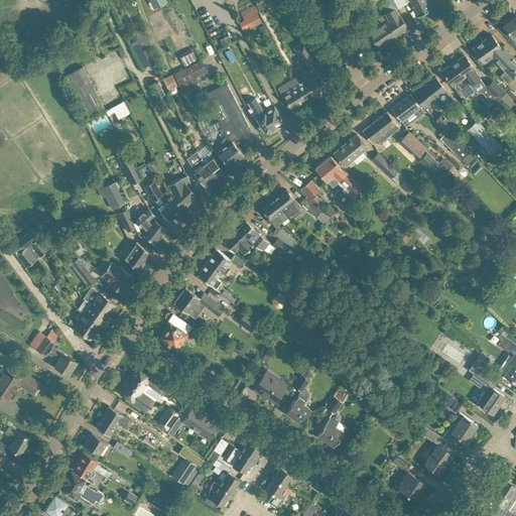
[(354,0),(361,13),(371,8),(367,0),(354,0)]
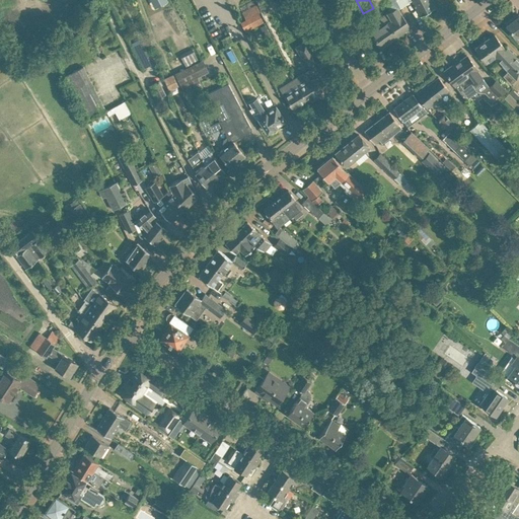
[(382,0),(389,11),(397,7),(410,0),(382,0)]
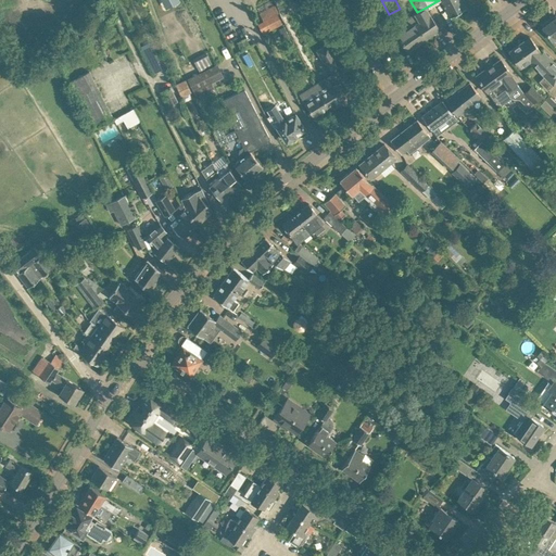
[(440,0),(450,17),(451,17),(464,9),(465,9),(460,0),(440,0)]
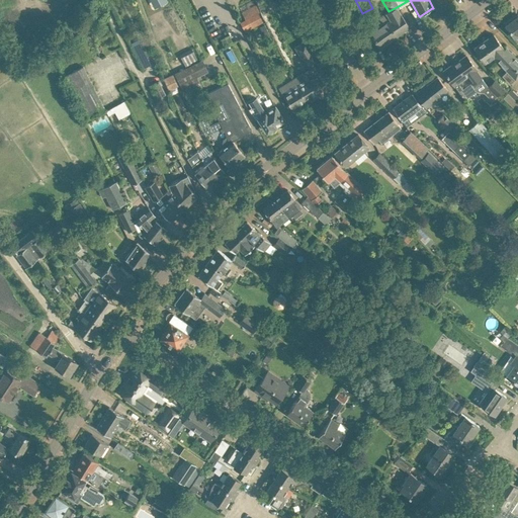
[(243,12),(246,18),(240,21),(246,30),(263,21),(258,12),(259,11),(256,5),(243,12)]
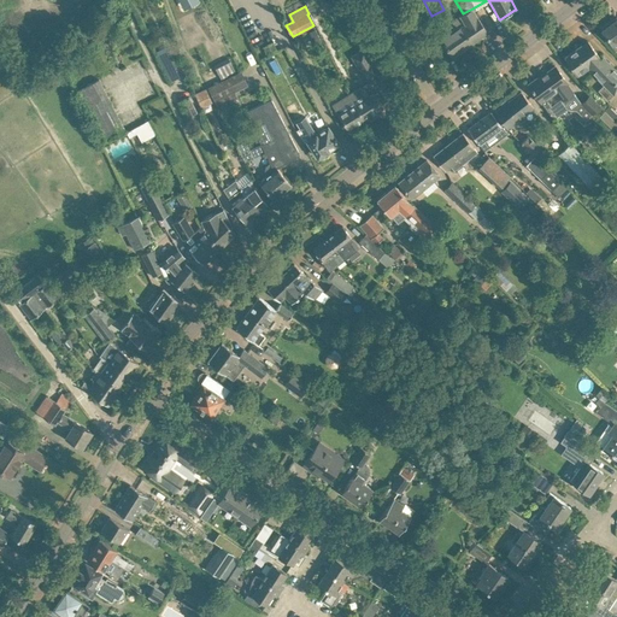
[(476,15),(472,9),(463,13),(459,16),(464,23),(459,25),(471,43),(488,31),(476,15)]
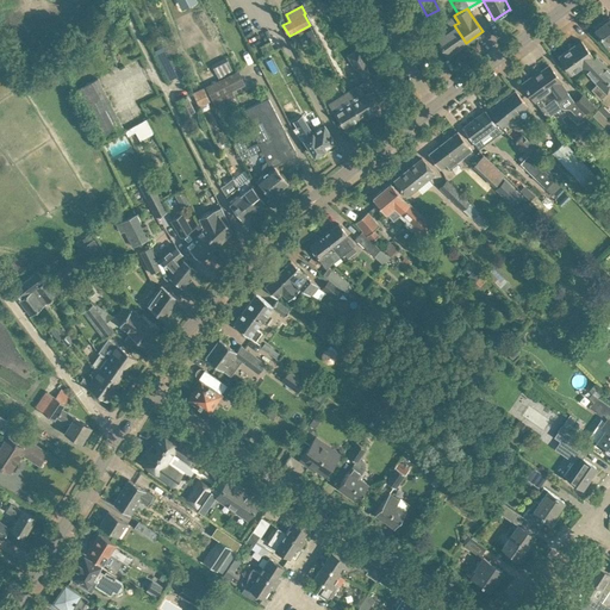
[(609,18),(595,30),(604,43),(603,44),(608,50),(609,48),(609,18)]
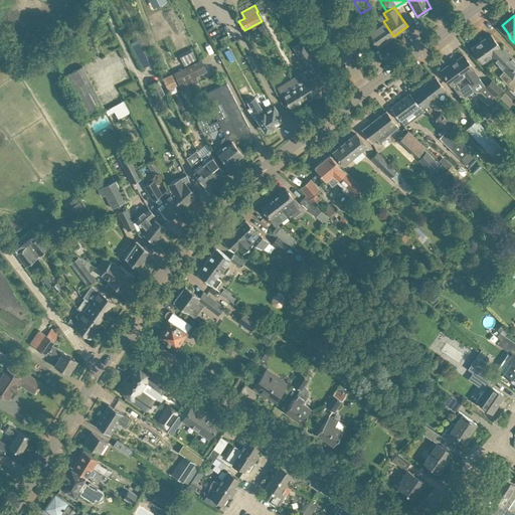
[(377,46),(393,36),(383,21),(368,32),(377,46)]
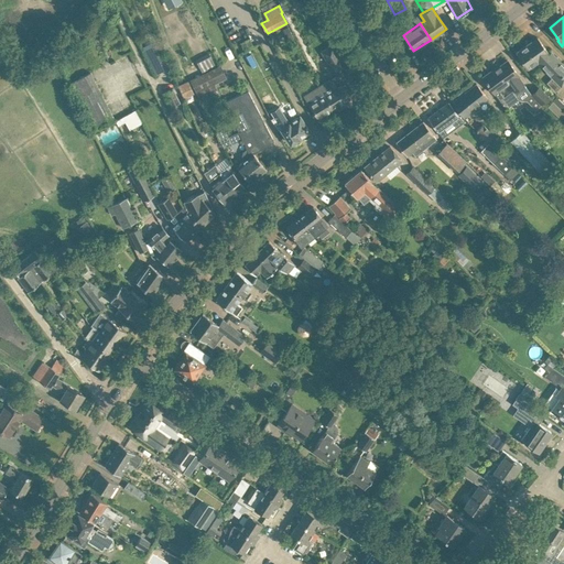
[(289,26),(283,29),(290,41),(295,38),(289,26)]
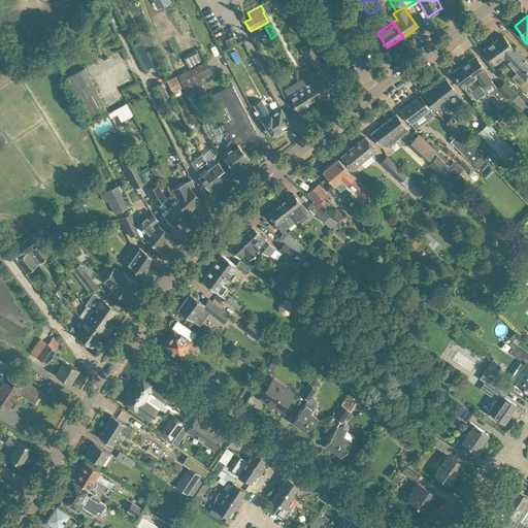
[(527,77),(527,61),(518,51),(516,53),(503,34),(483,50),(494,65),(502,58),(517,72),(510,77),(520,86),(527,77)]
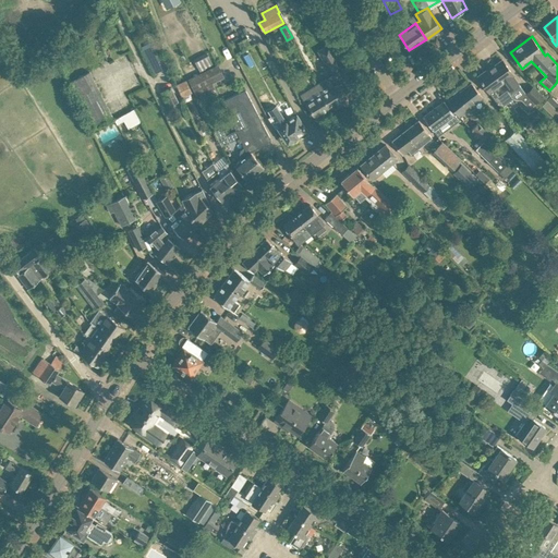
[(148,43),(141,46),(152,67),(159,63),(148,43)]
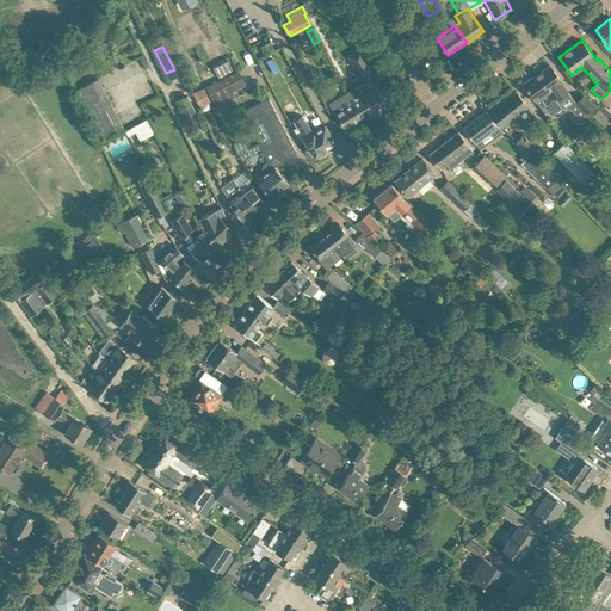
[(352,62),(364,82),(376,76),(364,55),(352,62)]
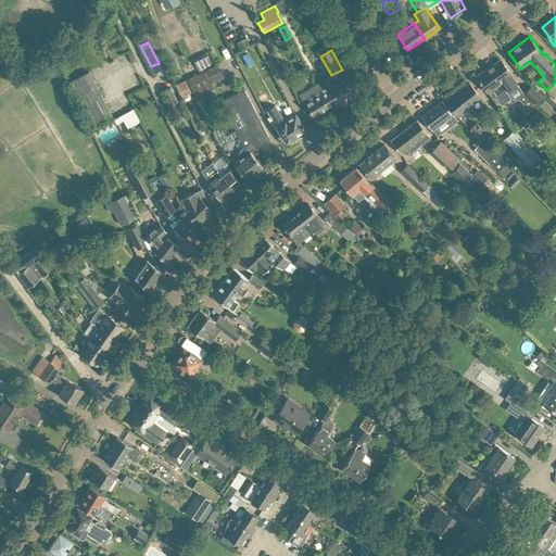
[(206,54),(194,61),(199,71),(212,64),(206,54)]
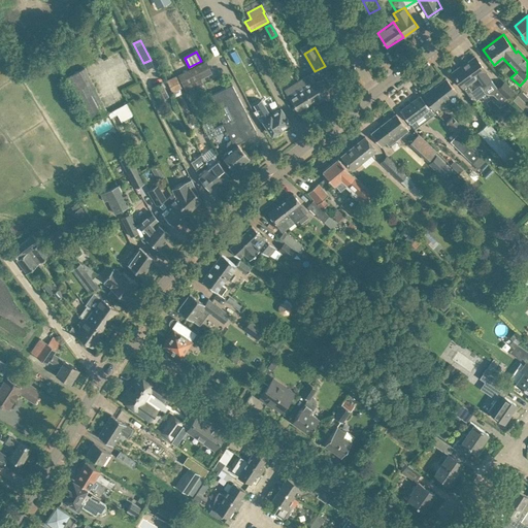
[(494,94),(495,88),(496,87),(486,72),(487,72),(474,56),(462,65),(462,64),(452,72),(463,88),(463,87),(473,101),(486,92),(494,94)]
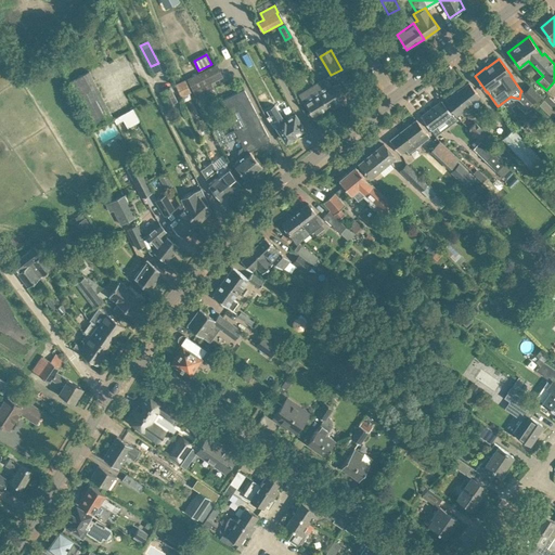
[(216,65),(188,79),(193,91),(222,76),(216,65)]
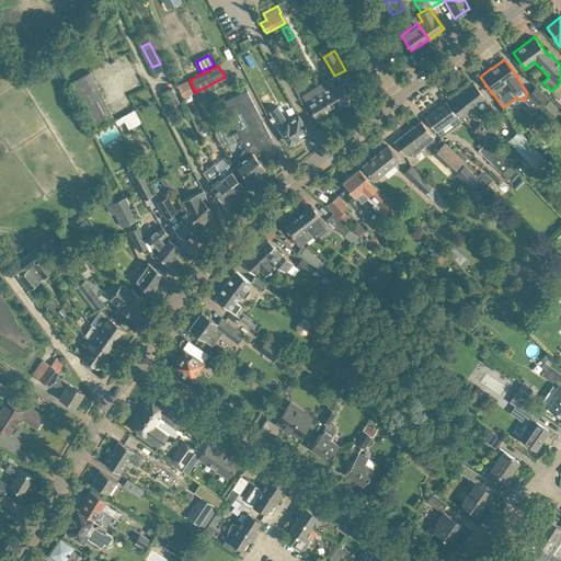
[(69,82),(93,130),(114,119),(90,71),(69,82)]
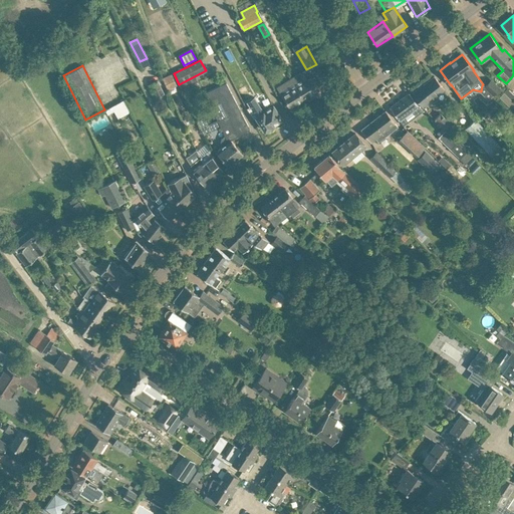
[(311,77),(307,80),(301,71),(290,78),(292,81),(302,99),(319,88),(311,77)]
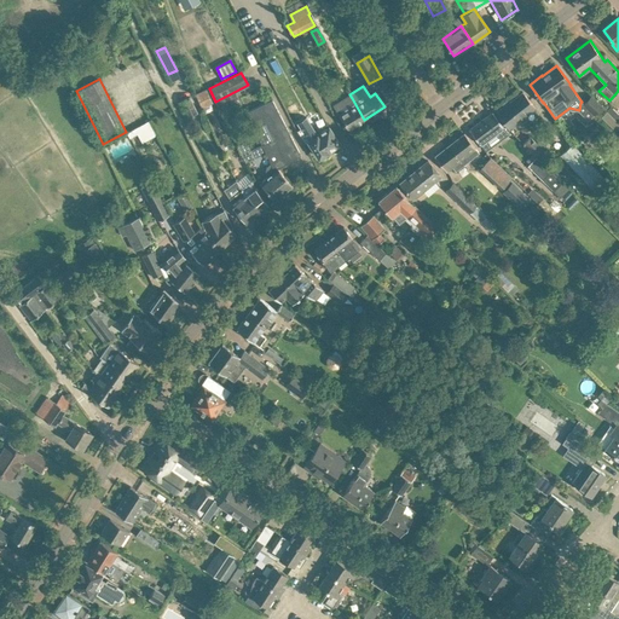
[(522,92),(507,103),(515,114),(520,109),(526,116),(536,109),(522,92)]
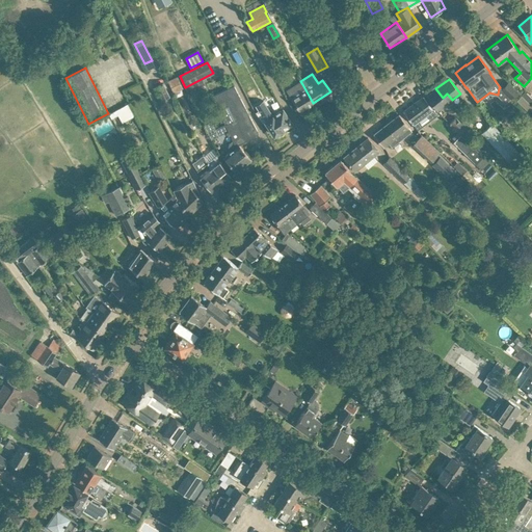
[(501,88),(510,98),(517,90),(508,82),(501,88)]
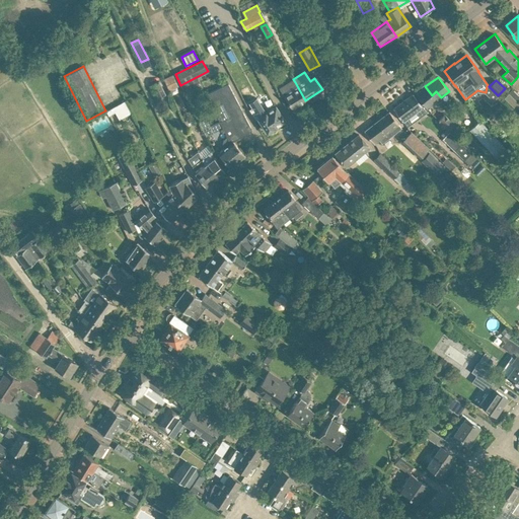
[(159,81),(151,85),(157,97),(165,94),(159,81)]
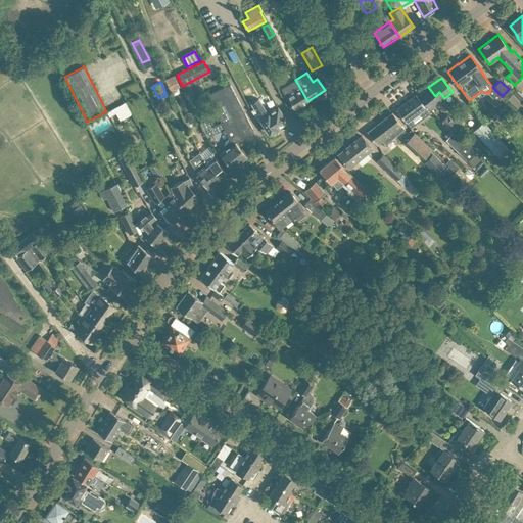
[(294,109),(307,101),(297,83),(283,91),(294,109)]
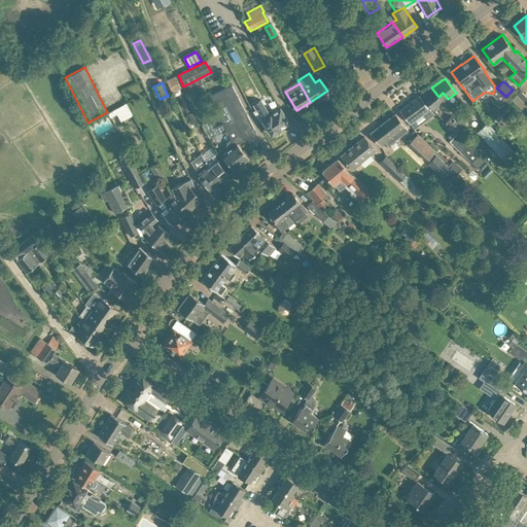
[(230,137),(230,139),(234,145),(237,143),(256,132),(232,84),(209,96),(211,99),(212,103),(213,103),(215,107),(221,104),(230,119),(213,128),(216,135),(226,130),(229,135),(230,137)]
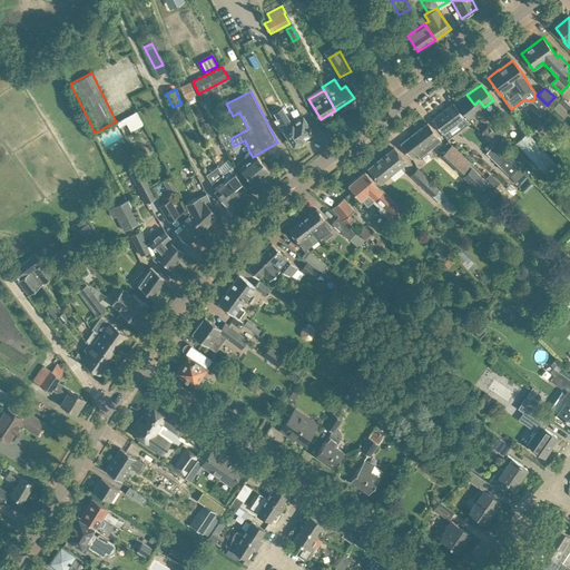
[(469,118),(484,107),(479,100),(474,105),(467,95),(457,102),(469,118)]
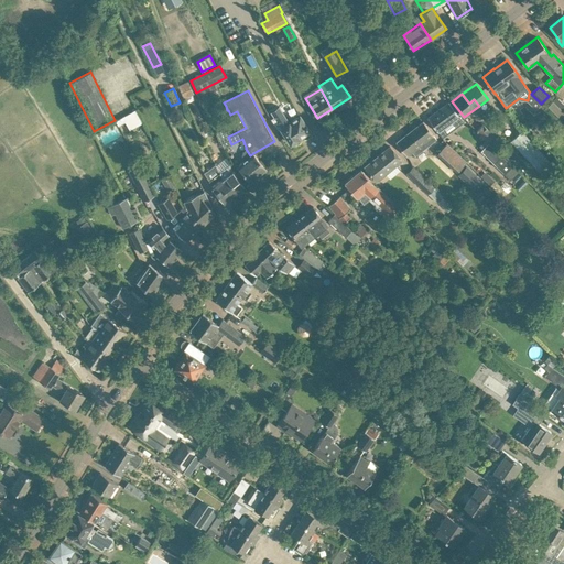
[(448,101),(427,118),(441,137),(463,120),(448,101)]
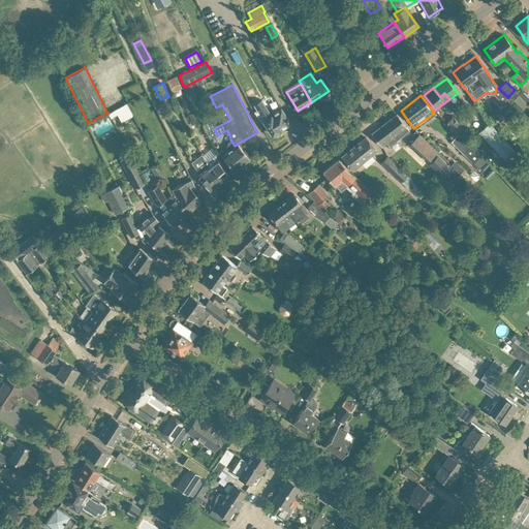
[(261,99),(253,104),(272,134),(290,123),(281,109),(271,115),(261,99)]
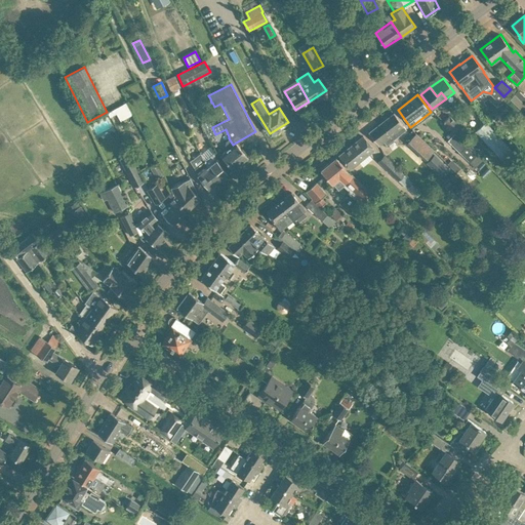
[(126,102),(115,108),(119,115),(129,109),(126,102)]
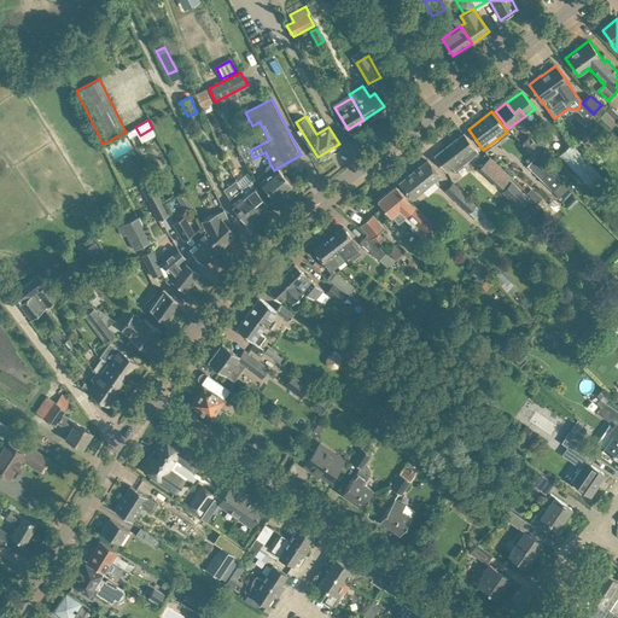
[(464,133),(433,156),(445,172),(452,167),(455,170),(478,152),(464,133)]
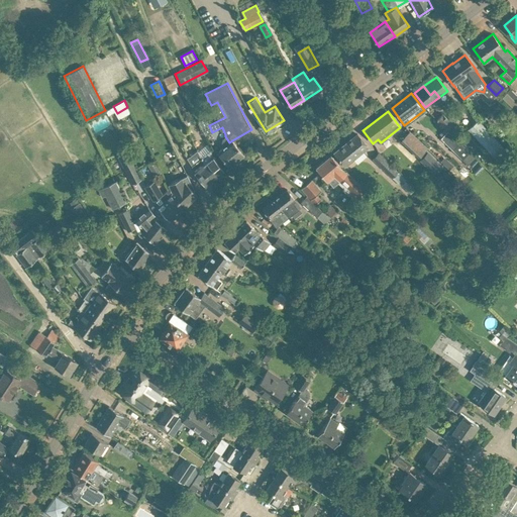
[(442,112),(436,119),(447,130),(453,124),(442,112)]
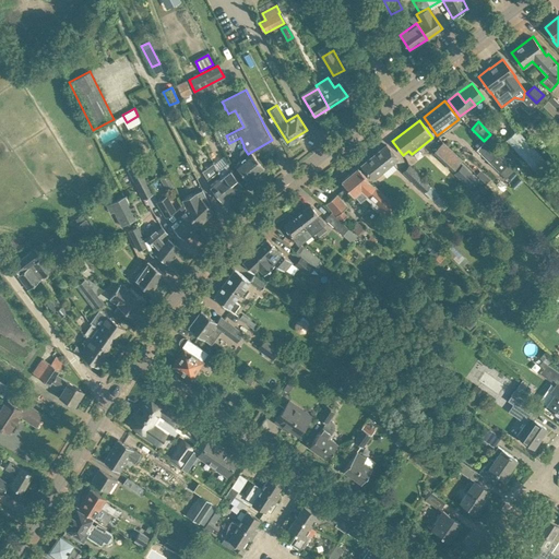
[(222,146),(229,143),(226,135),(222,127),(214,131),(222,146)]
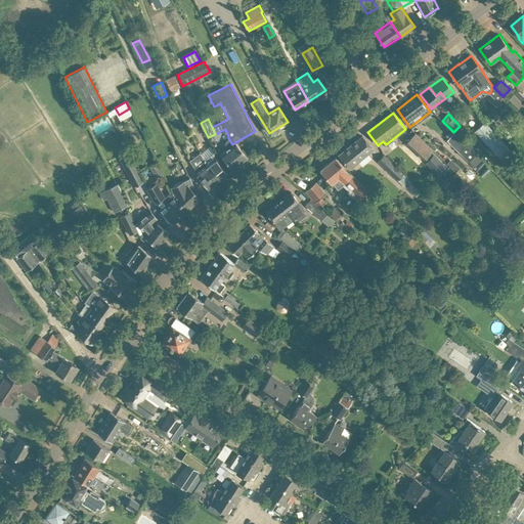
[(475,130),(504,160),(512,151),(483,121),(475,130)]
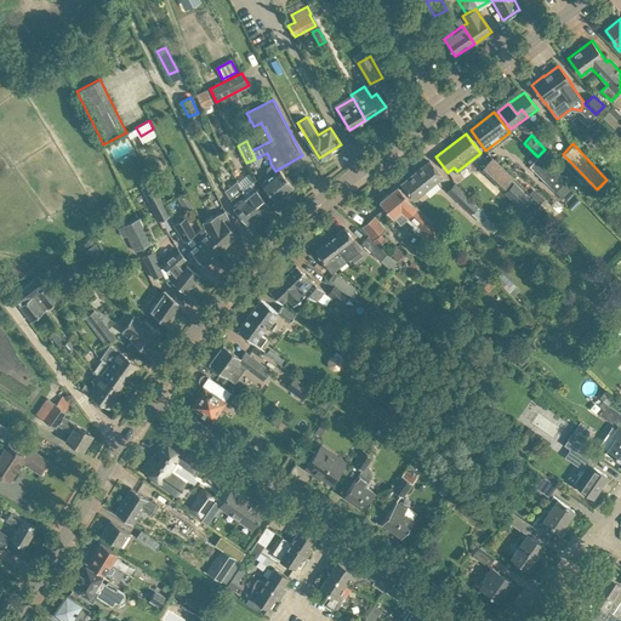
[(493,158),(482,170),(503,189),(514,178),(493,158)]
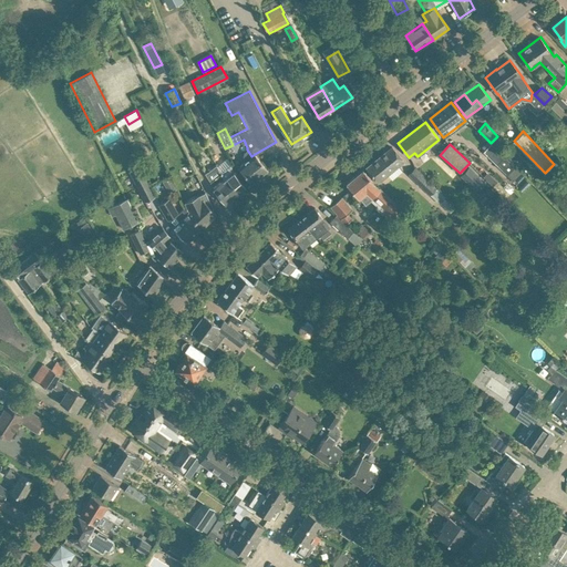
[(522,173),(505,157),(492,144),(484,152),(497,165),(514,181),(522,173)]
